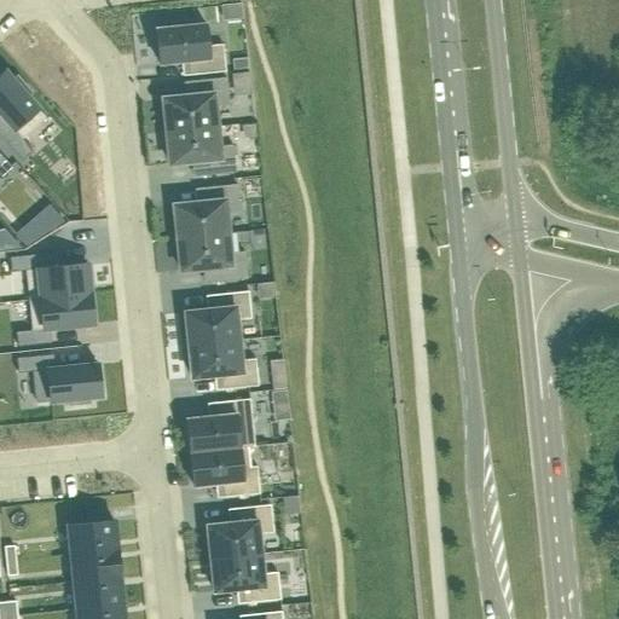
[(206,25),(156,30),(160,64),(187,62),(189,76),(225,73),(223,46),(208,47),(206,25)]
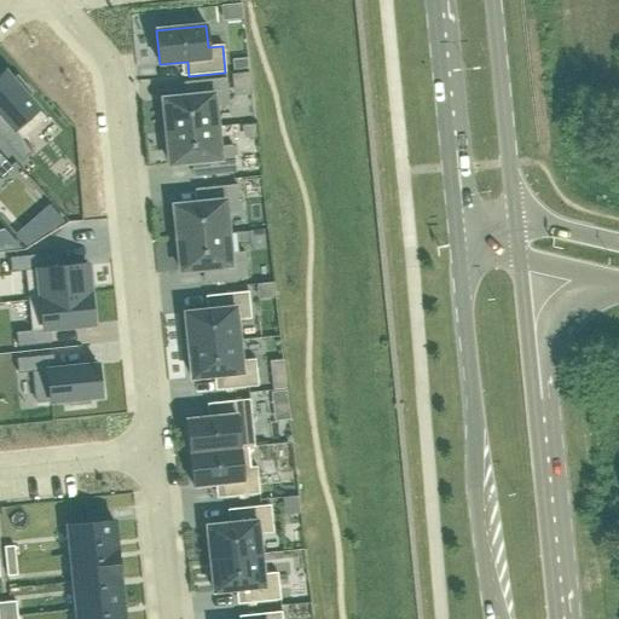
[(247,59),(231,61),(232,71),(248,70),(247,59)]
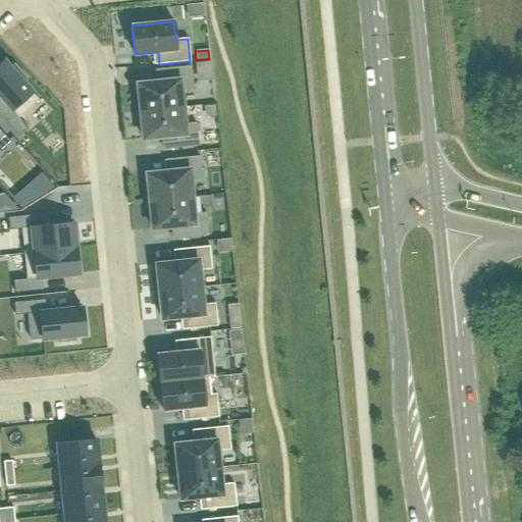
[(4,60),(0,63),(0,96),(15,114),(6,122),(18,136),(28,127),(19,117),(39,100),(22,82),(27,77),(14,64),(10,68),(4,60)]
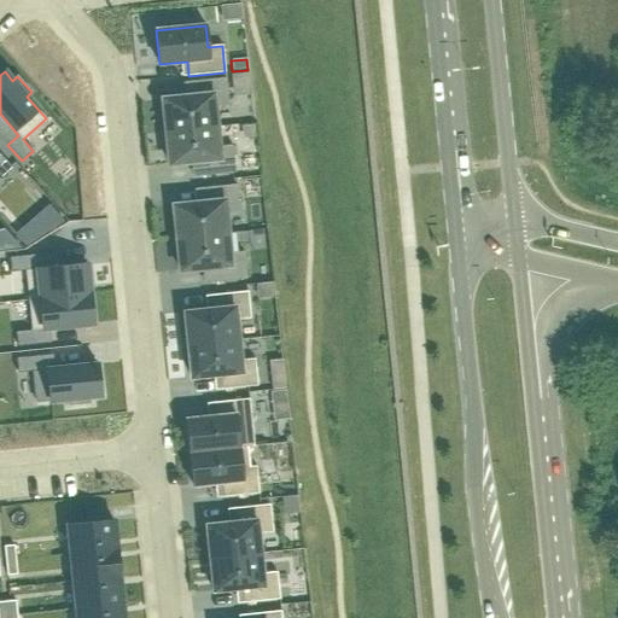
[(191,97),(163,99),(165,132),(216,127),(214,106),(228,105),(226,79),(190,82),(191,97)]
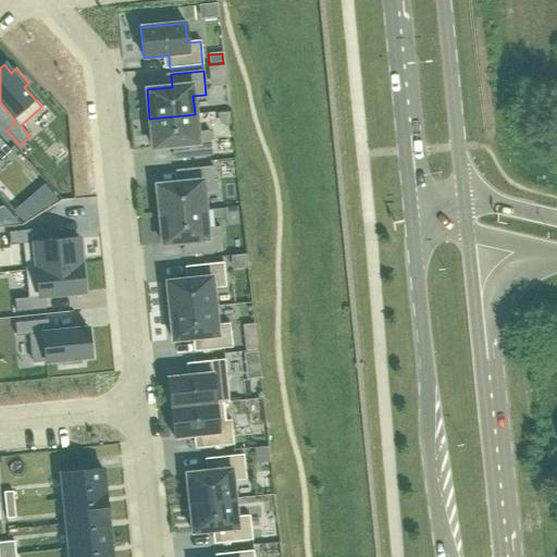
[(230,111),(218,112),(219,123),(231,122),(230,111)]
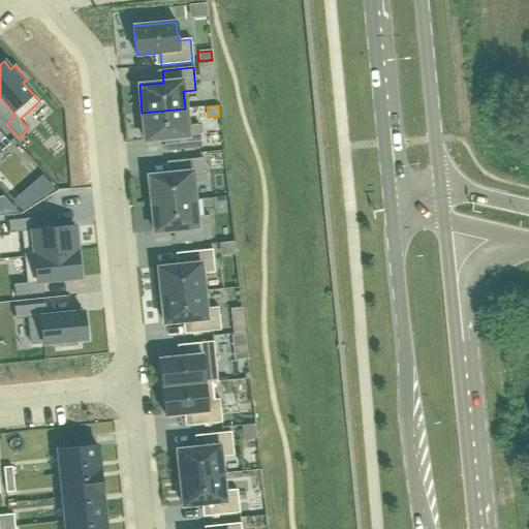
[(185,109),(142,113),(145,142),(169,138),(170,151),(201,148),(199,125),(187,126),(185,109)]
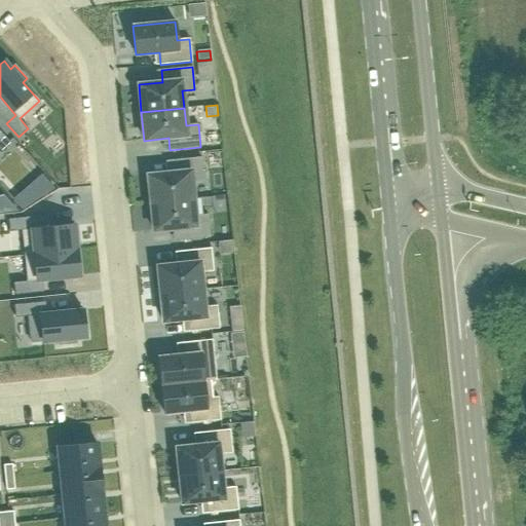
[(0,150),(1,152),(11,144),(0,132),(0,150)]
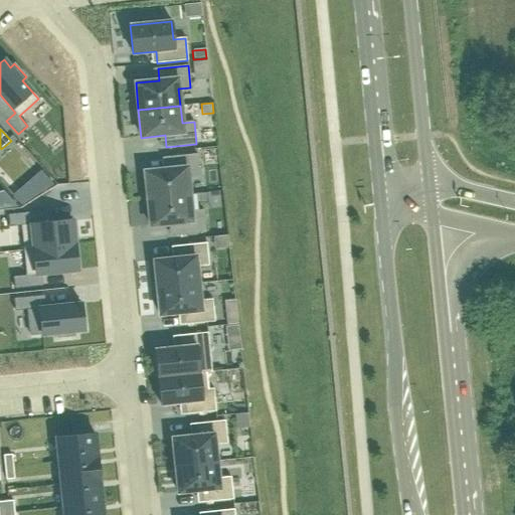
[(168,169),(145,171),(148,199),(189,194),(187,178),(199,176),(197,154),(167,157),(168,169)]
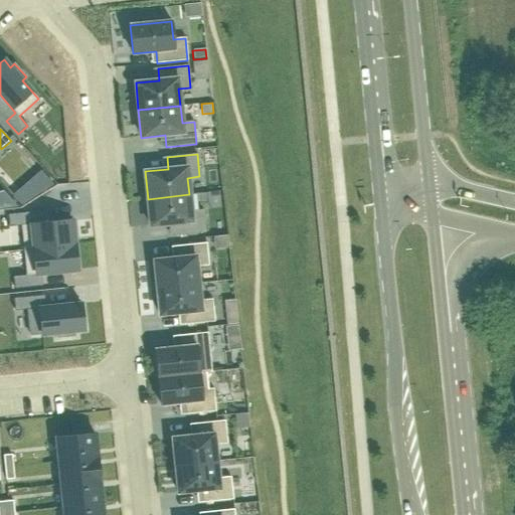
[(53,184),(41,169),(31,178),(42,191),(53,184)]
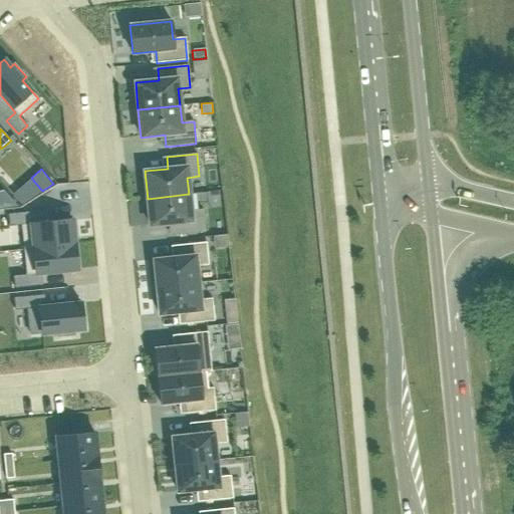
[(0,207),(16,206),(2,191),(0,191),(0,207)]
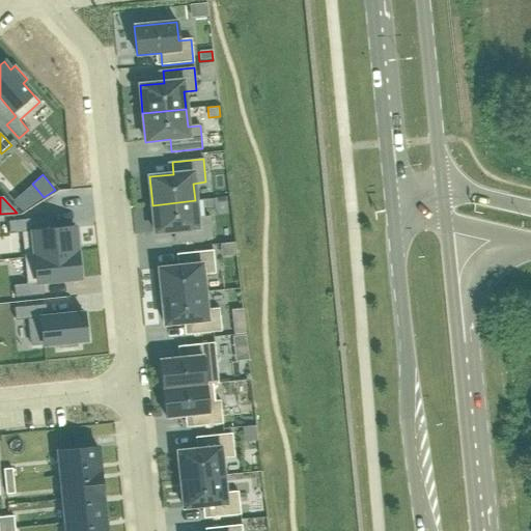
[(195,200),(152,205),(155,233),(179,230),(180,243),(212,240),(210,217),(197,218),(195,200)]
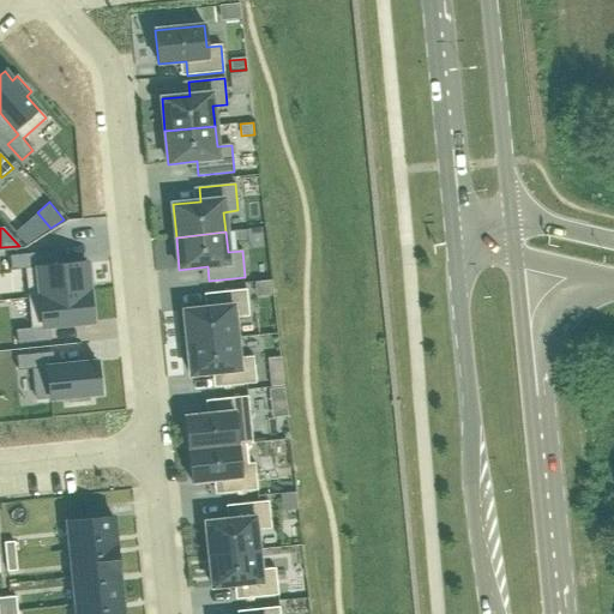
[(19,256),(8,257),(11,271),(20,270),(19,256)]
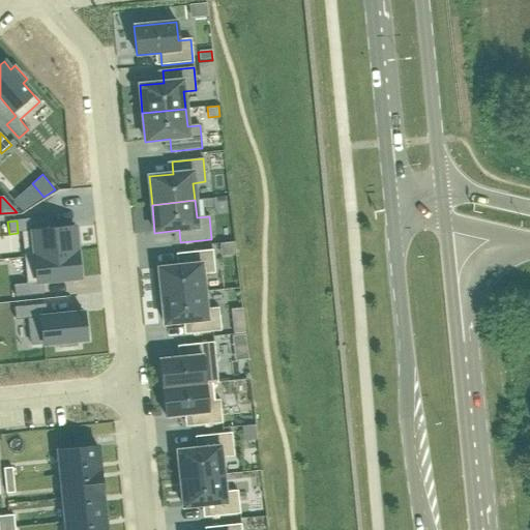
[(75,227),(22,232),(25,258),(78,253),(75,227)]
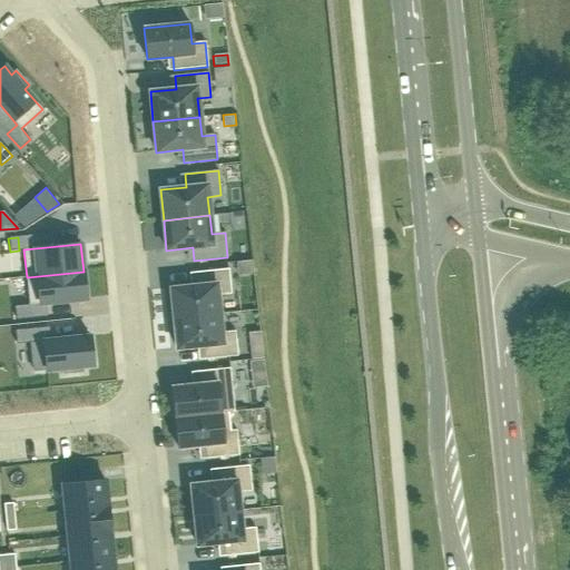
[(190,286),(170,288),(174,318),(219,314),(217,295),(231,294),(228,268),(195,272),(196,285),(190,286)]
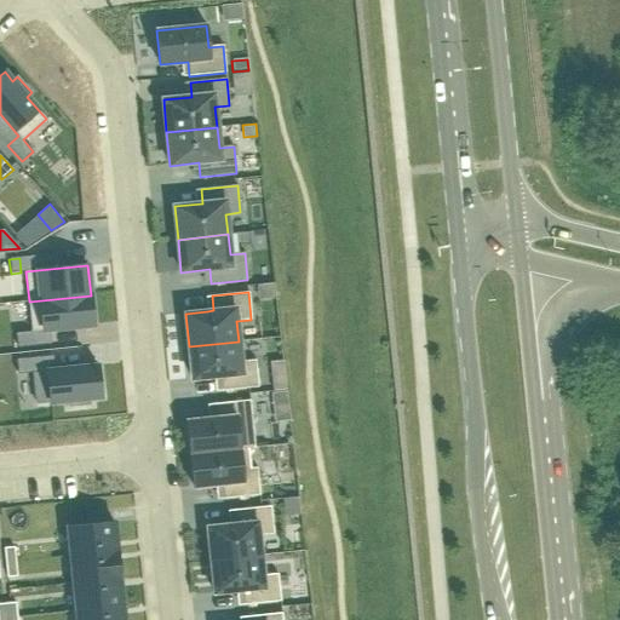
[(32,332),(16,333),(17,348),(51,344),(50,329),(93,325),(91,296),(29,302),(32,332)]
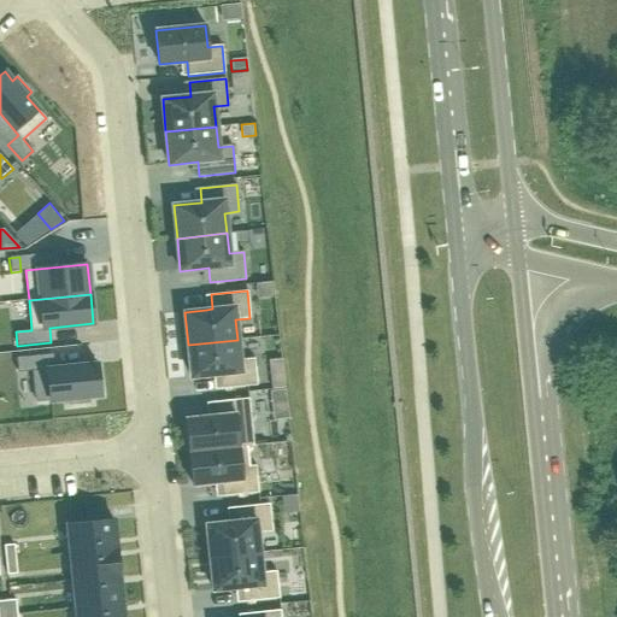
[(238,340),(188,345),(191,377),(213,375),(219,375),(221,389),(257,385),(254,358),(240,359),(238,340)]
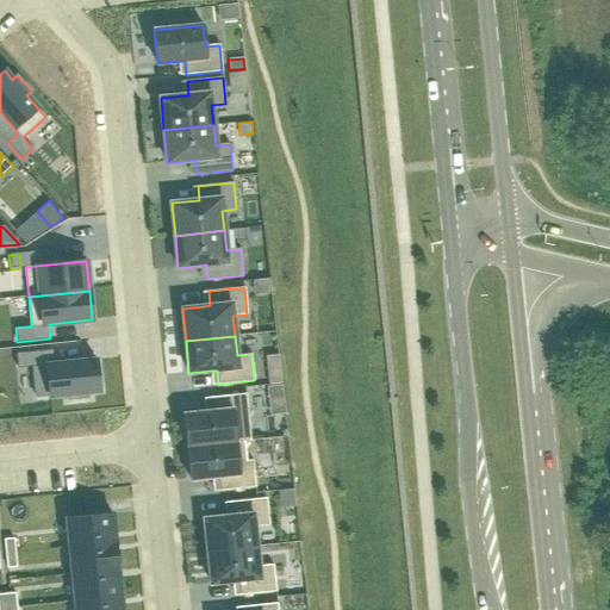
[(26,353),(16,354),(18,368),(27,367),(26,353)]
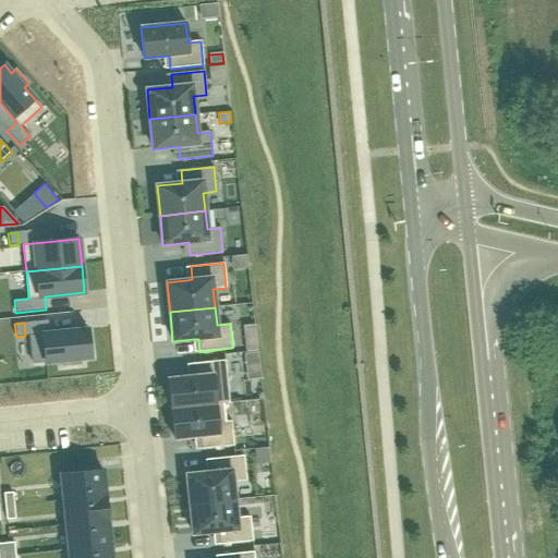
[(43,335),(29,336),(33,363),(46,362),(61,361),(62,366),(82,365),(81,359),(92,358),(88,329),(43,335)]
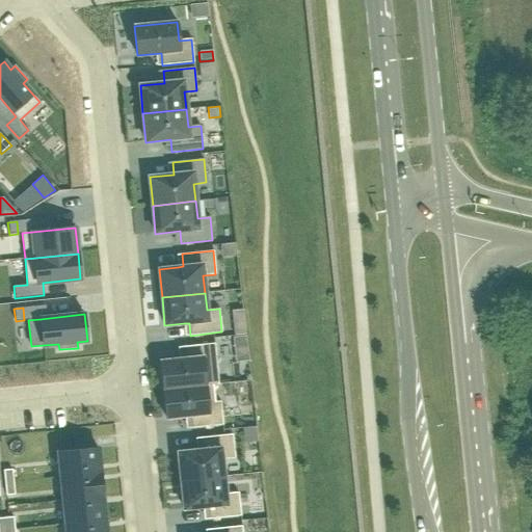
[(244,324),(234,325),(235,336),(245,335),(244,324)]
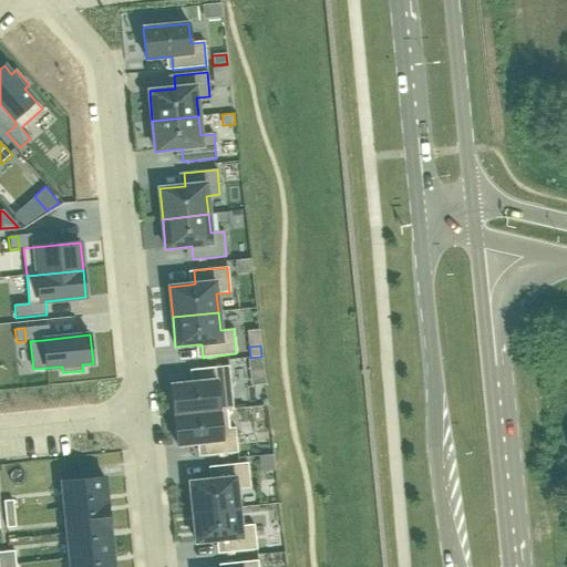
[(263,357),(247,359),(248,368),(264,367),(263,357)]
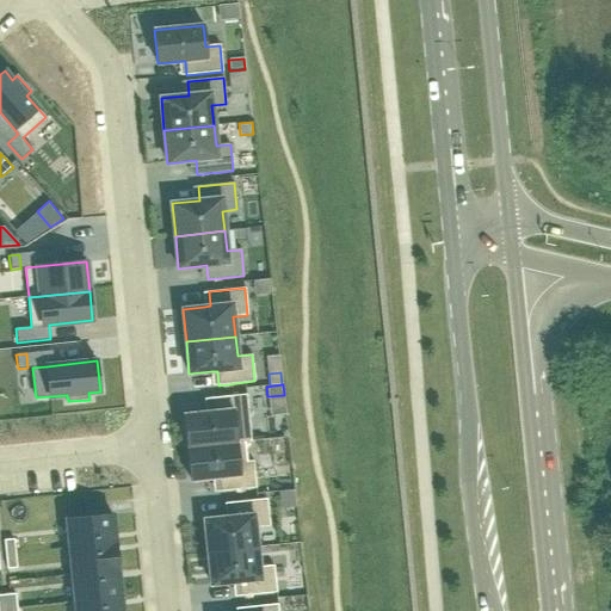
[(213,413),(184,415),(187,448),(244,442),(251,442),(246,394),(211,399),(213,413)]
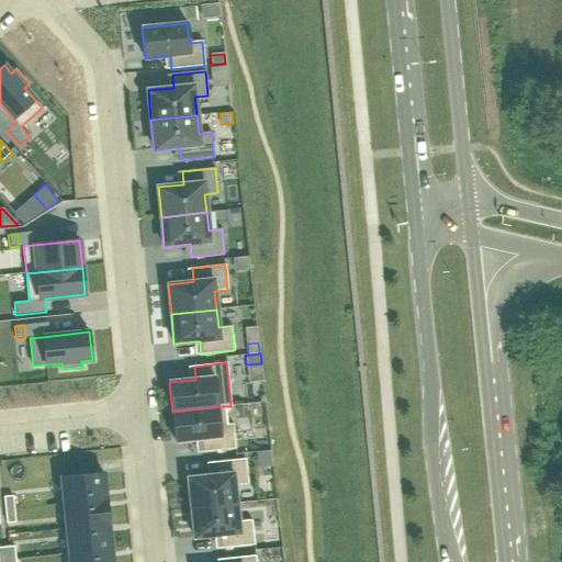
[(224,406),(172,412),(176,441),(201,439),(203,452),(235,449),(233,424),(226,425),(224,406)]
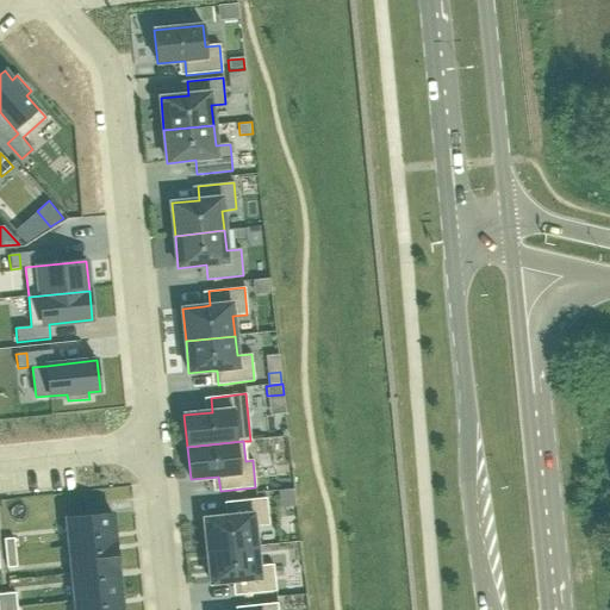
[(232,516),(204,518),(207,552),(257,546),(255,527),(269,526),(266,498),(231,502),(232,516)]
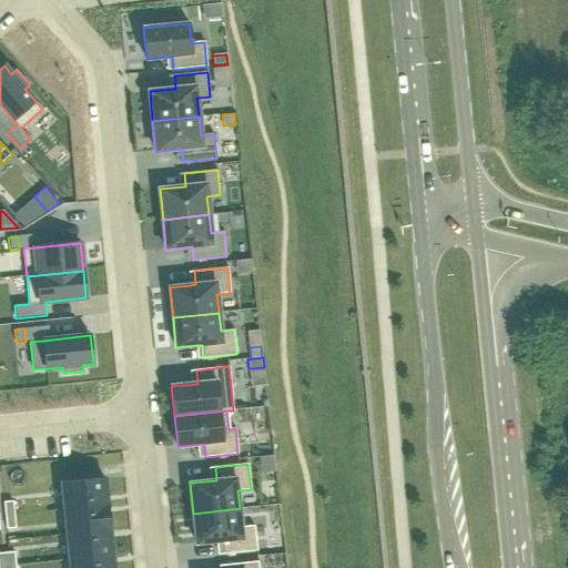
[(104,479),(62,483),(64,509),(108,505),(104,479)]
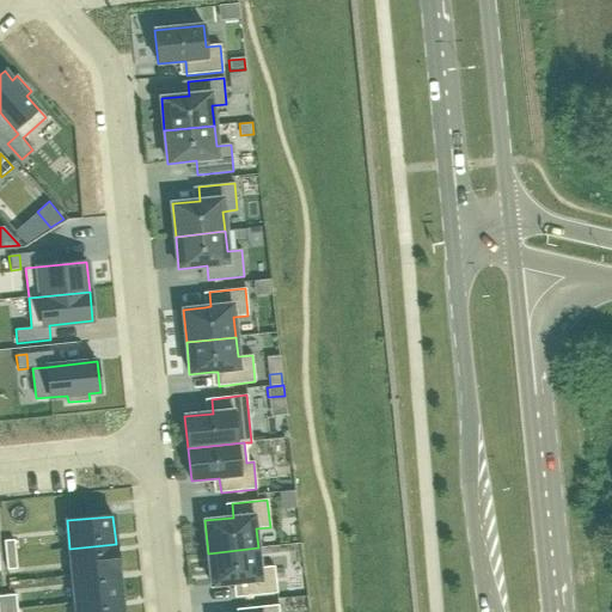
[(13,540),(4,542),(6,556),(16,555),(13,540)]
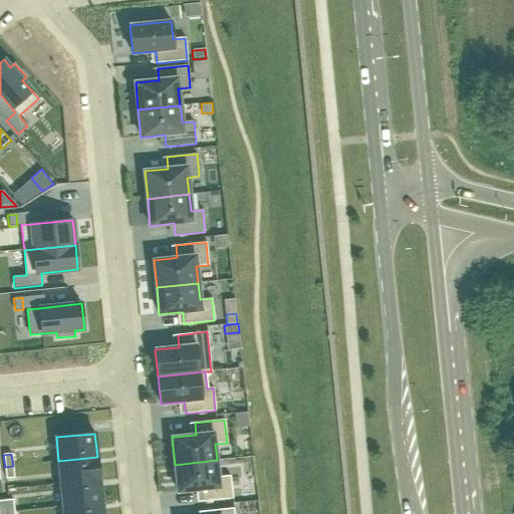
[(97,457),(58,461),(60,484),(99,480),(97,457)]
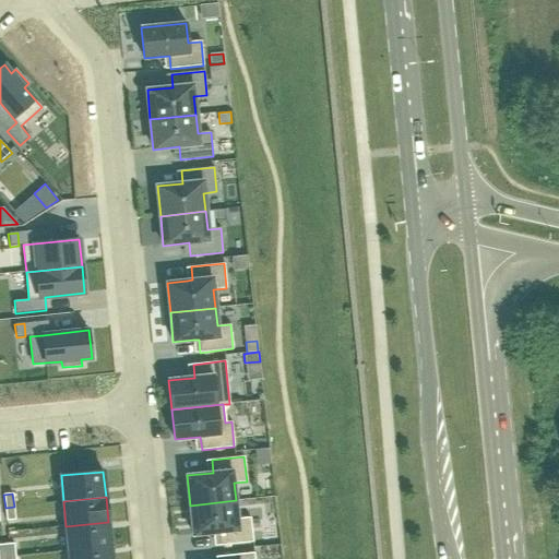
[(236,500),(190,506),(193,535),(218,533),(221,545),(253,542),(250,518),(237,519),(236,500)]
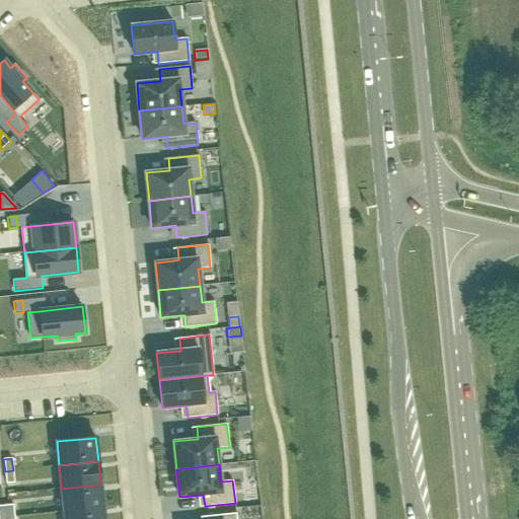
[(13,470),(5,471),(6,484),(14,483),(13,470)]
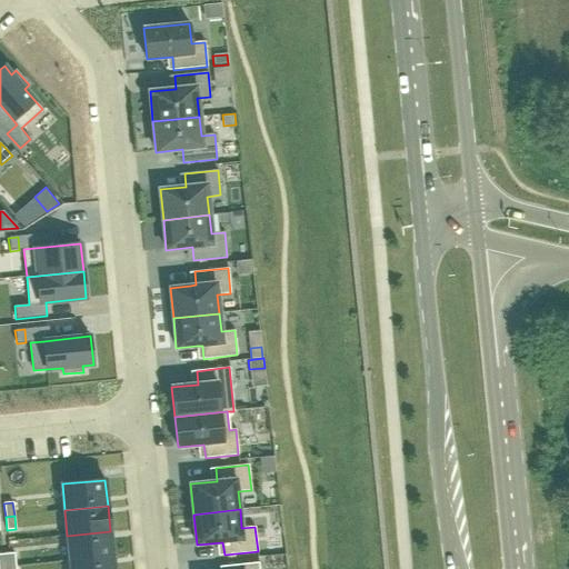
[(110,531),(67,536),(70,560),(112,556),(110,531)]
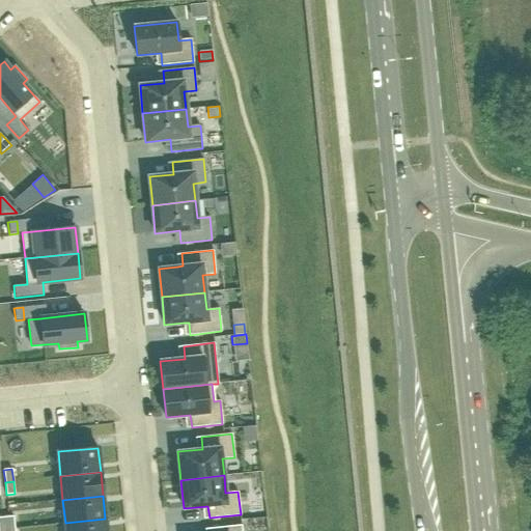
[(14,515),(5,516),(6,529),(15,528),(14,515)]
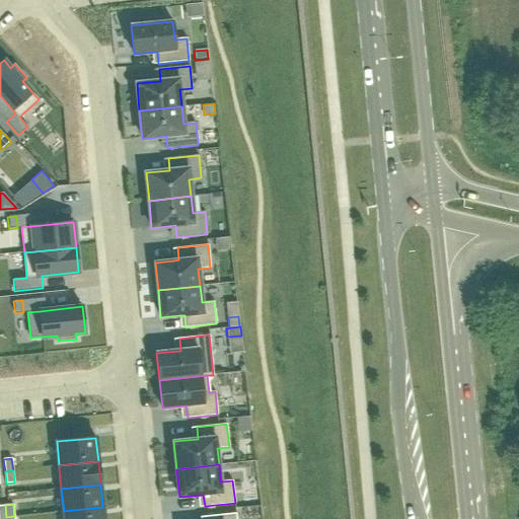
[(103,518),(102,507),(64,511),(64,518),(103,518)]
